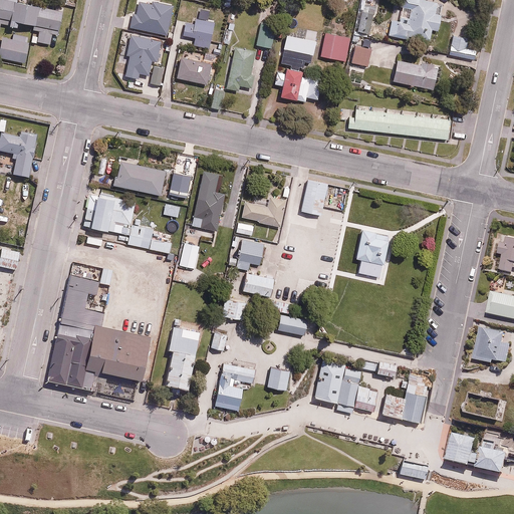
[(0,0),(0,30),(2,22),(19,26),(20,21),(35,24),(34,28),(39,29),(37,40),(50,43),(52,32),(60,34),(64,10),(19,1),(18,0),(0,0)]
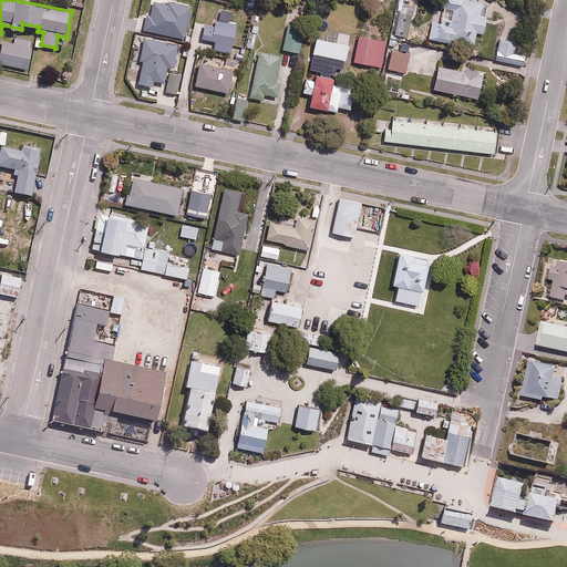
[(435,39),(473,45),(475,33),(482,34),(485,16),(478,14),(481,1),(475,0),(453,0),(451,13),(441,11),(435,39)]
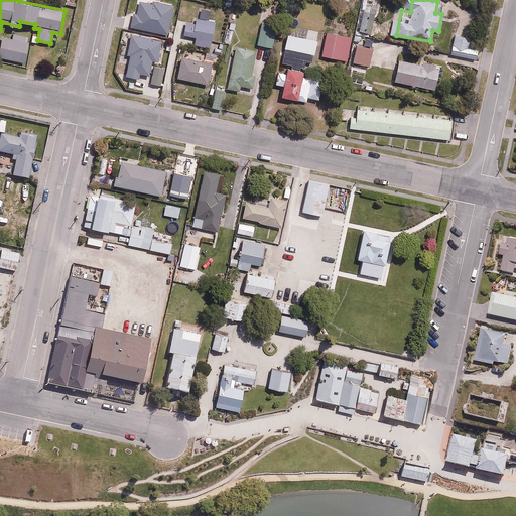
[(153,1),(152,4),(139,2),(136,13),(133,12),(129,29),(166,37),(172,5),(153,1)]
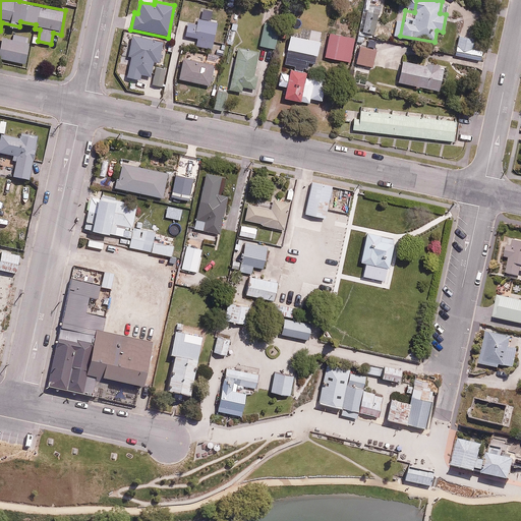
[(186,16),(189,3),(180,1),(177,14),(186,16)]
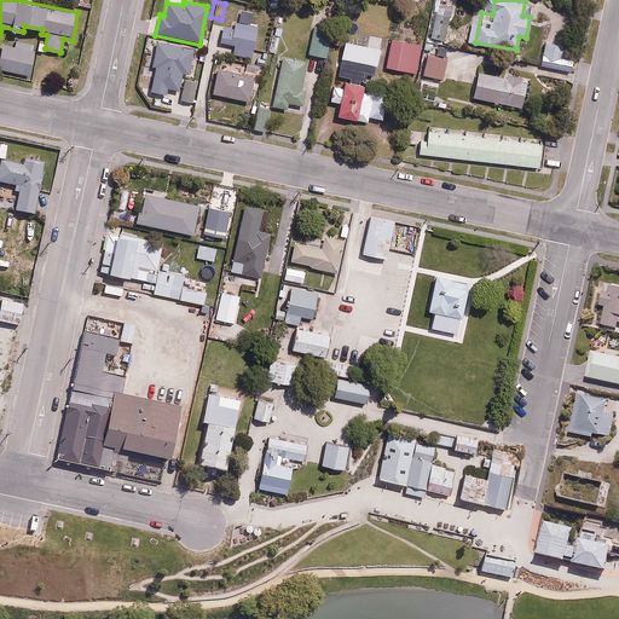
[(445,39),(452,5),(437,1),(428,35),(445,39)]
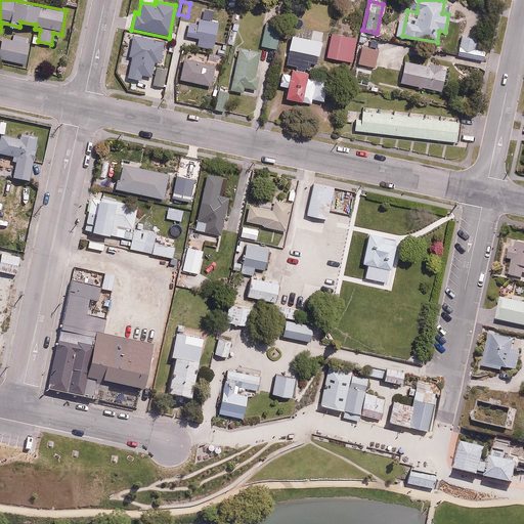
[(189,17),(185,37),(197,39),(195,45),(213,48),(217,22),(189,17)]
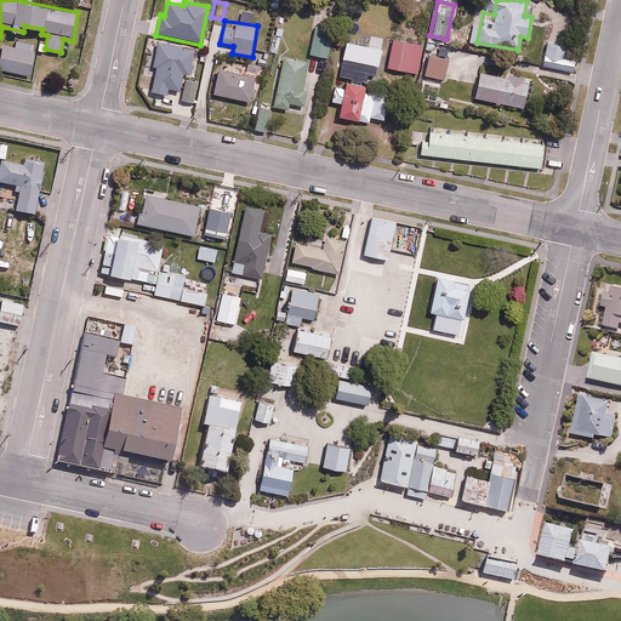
[(328,58),(331,30),(313,28),(309,55),(328,58)]
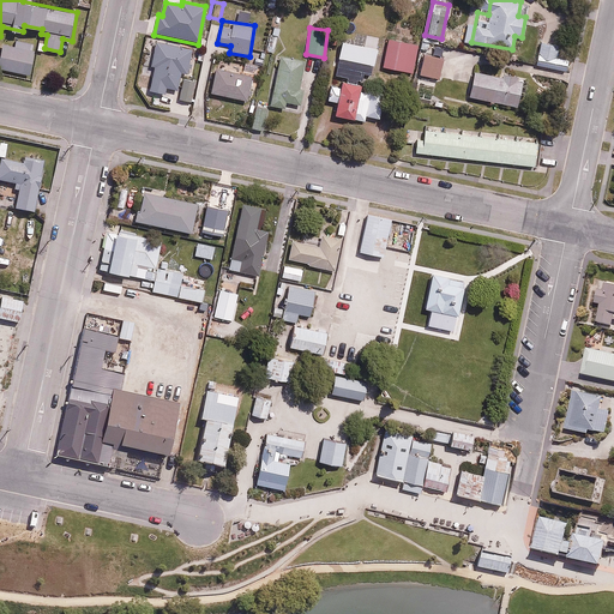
[(558,38),(540,36),(535,65),(553,68),(558,38)]
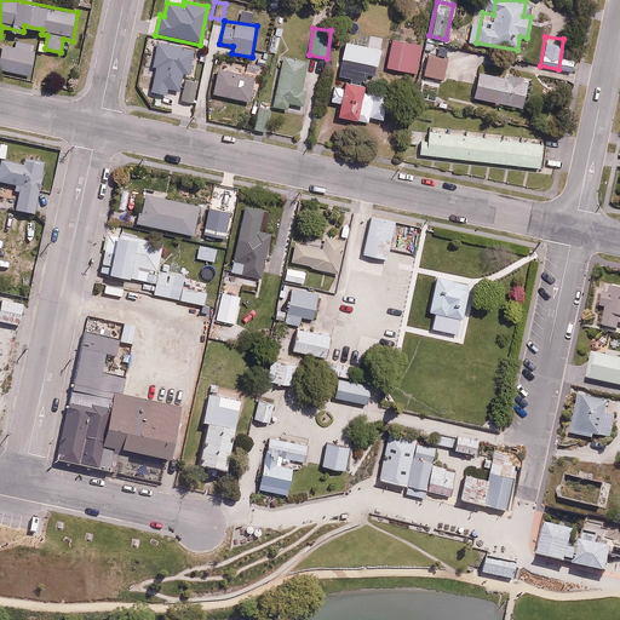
[(420,44),(390,39),(385,68),(415,73),(420,44)]
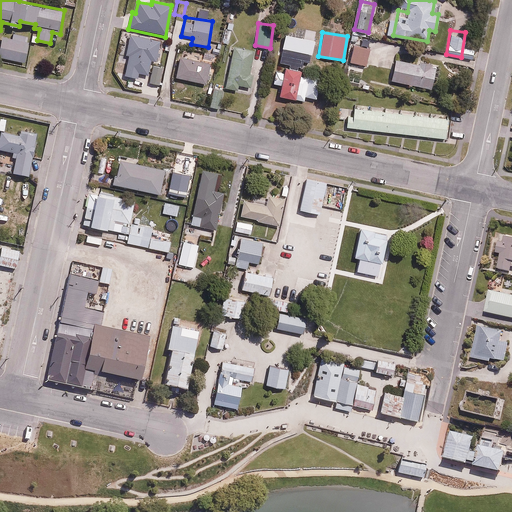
[(297,65),(301,66),(302,60),(309,61),(313,38),(283,33),(279,62),(288,64),(288,68),(296,69),(297,65)]
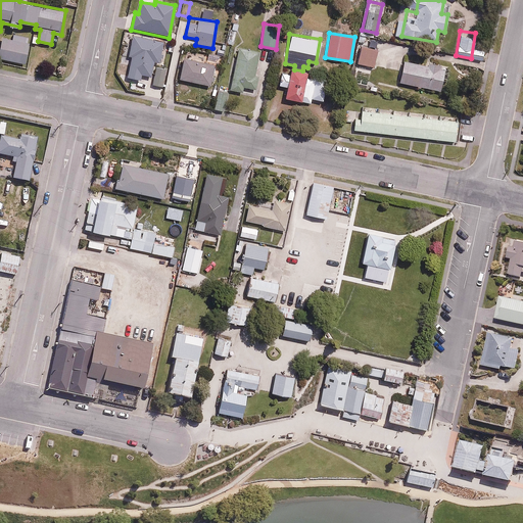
[(163,41),(132,35),(129,47),(125,46),(122,62),(129,63),(126,77),(140,80),(142,74),(150,76),(153,59),(159,60),(163,41)]
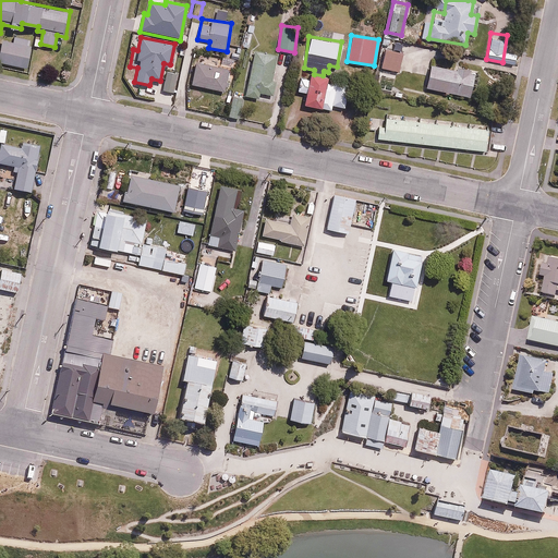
[(33,47),(4,40),(0,58),(0,62),(28,69),(33,47)]
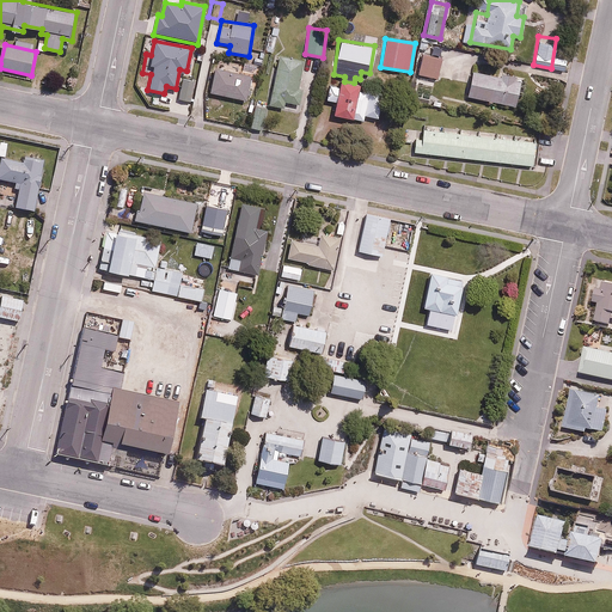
[(301,62),(276,56),(267,104),(285,108),(286,103),(292,104),(291,109),(297,110),(301,90),(295,89),(301,62)]
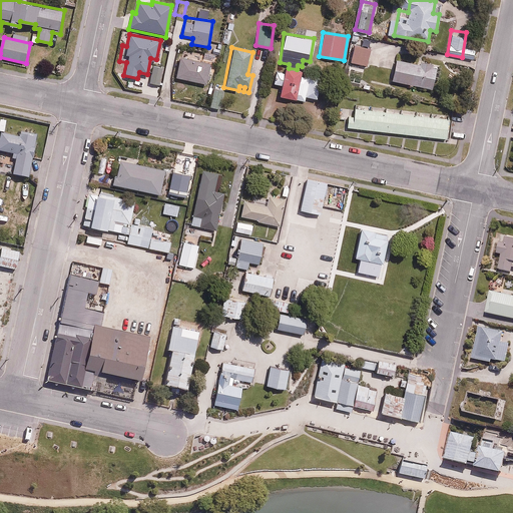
[(370,49),(352,47),(351,61),(369,63),(370,49)]
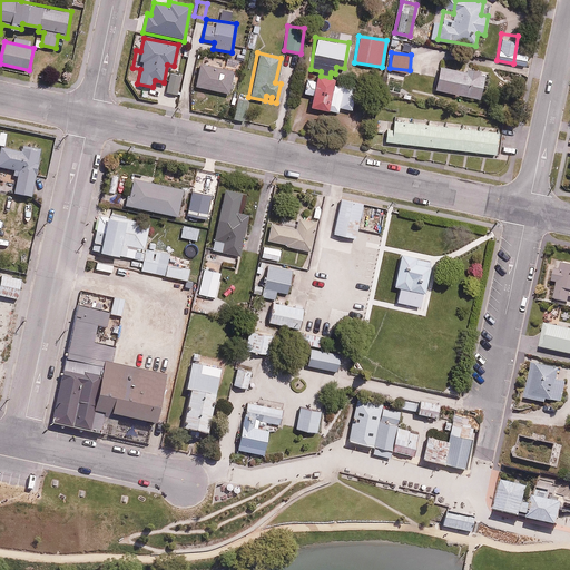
[(237,70),(200,57),(192,82),(229,95),(237,70)]
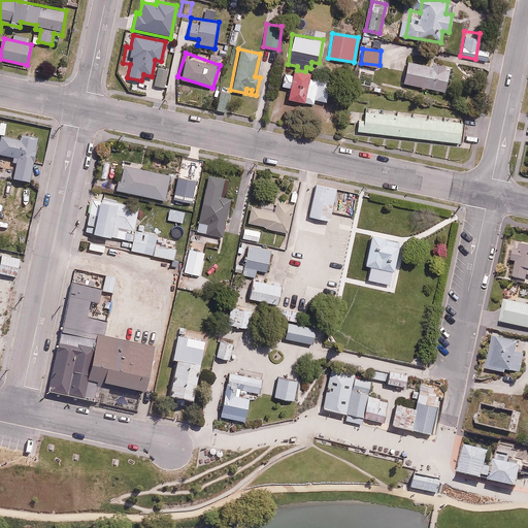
[(450,69),(405,62),(401,86),(446,94),(450,69)]
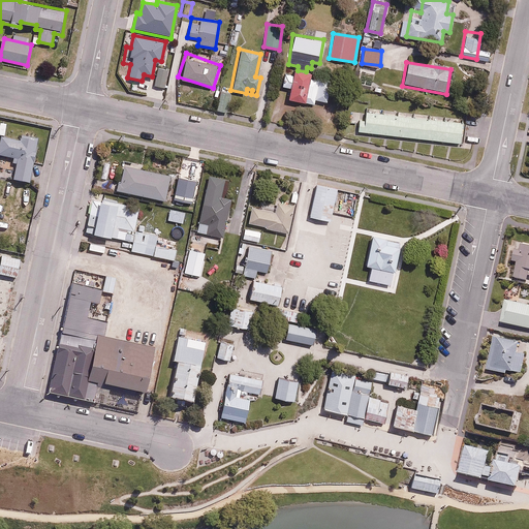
[(167,67),(157,66),(157,85),(166,85),(167,67)]
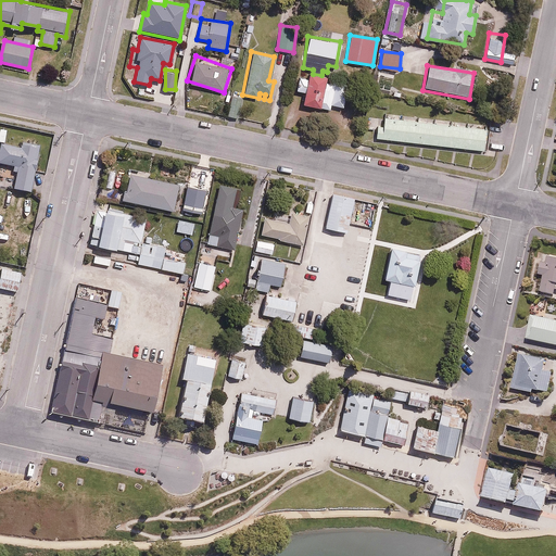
[(299,92),(304,92),(303,104),(331,108),(331,106),(343,109),(346,87),(326,84),(327,77),(307,75),(306,78),(300,78),(299,92)]
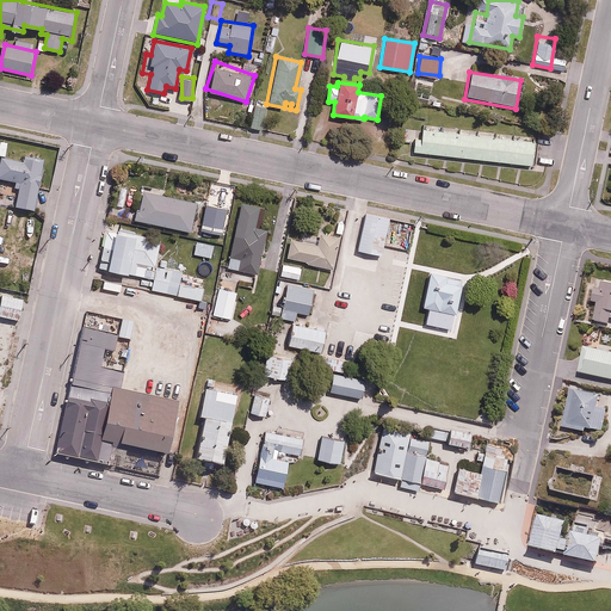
[(269,105),(254,102),(248,124),(261,128),(269,105)]
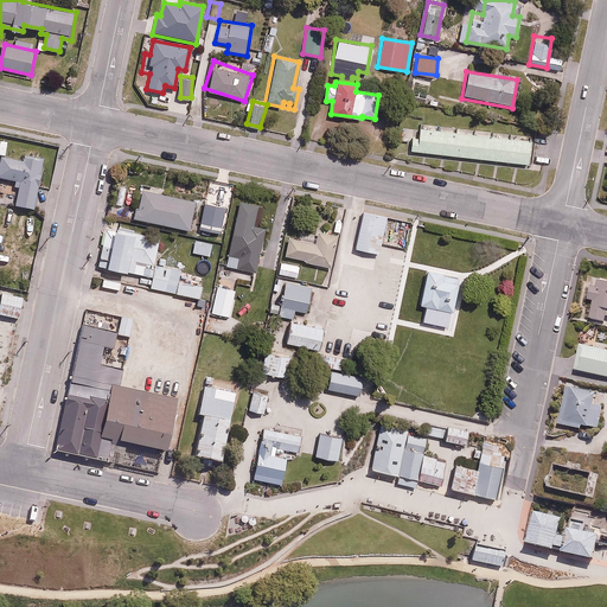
[(528,132),(415,126),(413,153),(526,160),(528,132)]
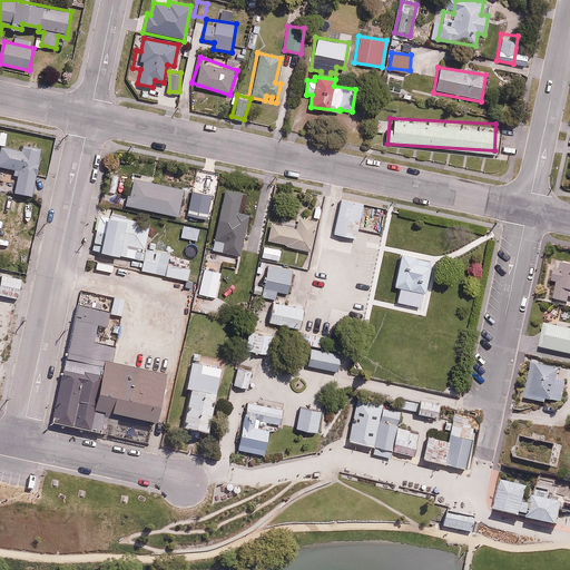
[(12,176),(18,177),(15,194),(32,197),(41,150),(22,147),(21,153),(2,149),(0,161),(0,168),(13,172),(12,176)]
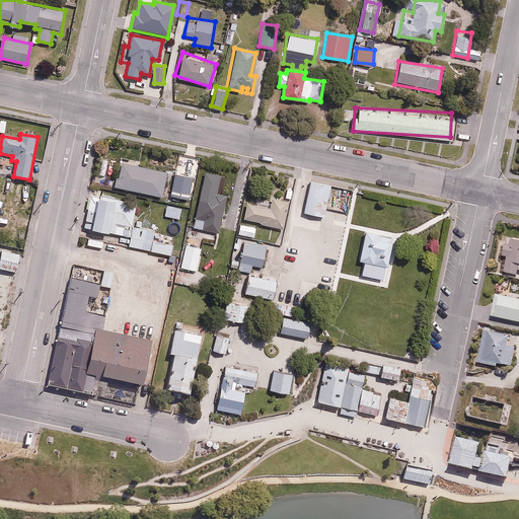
[(122,162),(116,187),(160,197),(166,172),(122,162)]
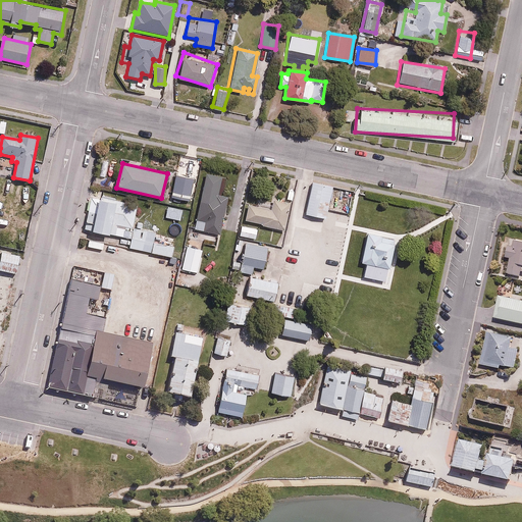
[(190,200),(193,178),(175,175),(172,197),(190,200)]
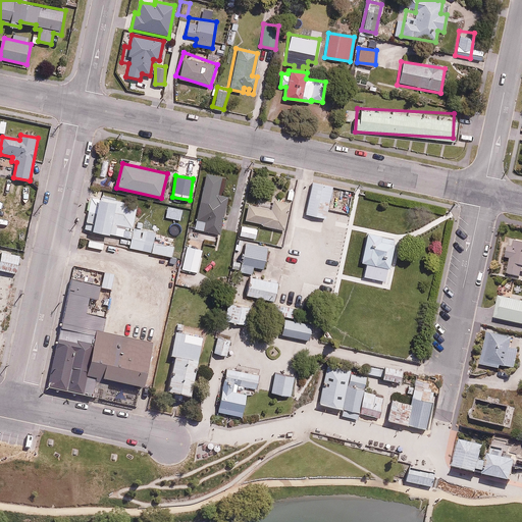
[(219,183),(204,179),(193,225),(219,231),(227,198),(216,195),(219,183)]
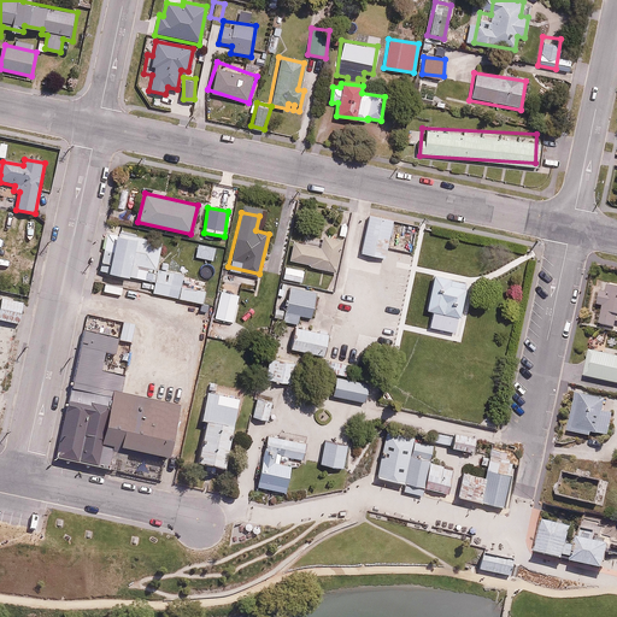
[(385,257),(392,221),(370,216),(363,253),(385,257)]
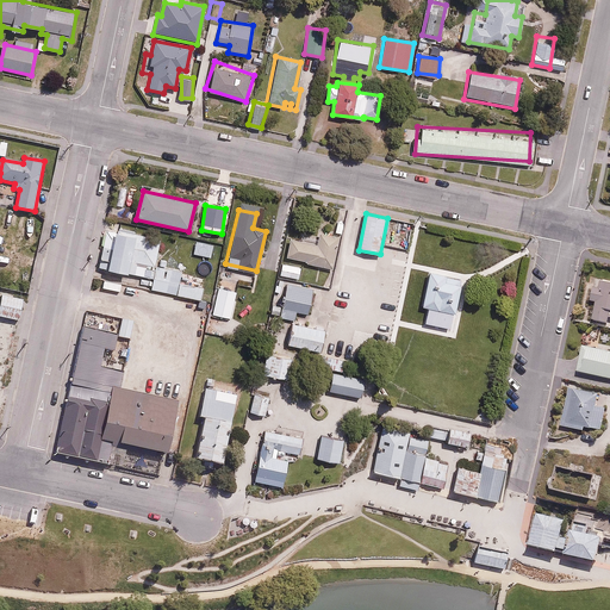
[(291,238),(286,255),(330,269),(340,238),(304,226),(299,241),(291,238)]
